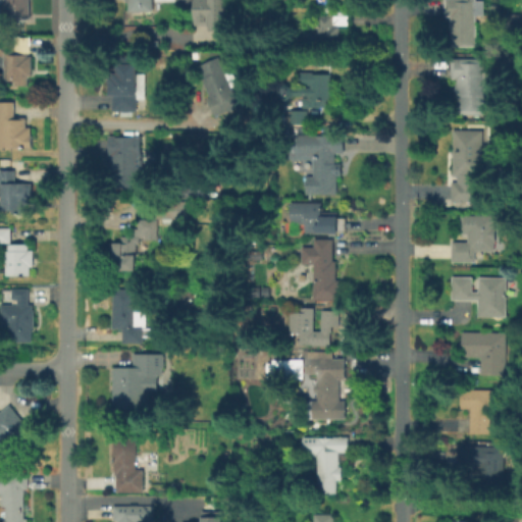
[(30,0),(30,18),(9,18),(8,0),(30,0)]
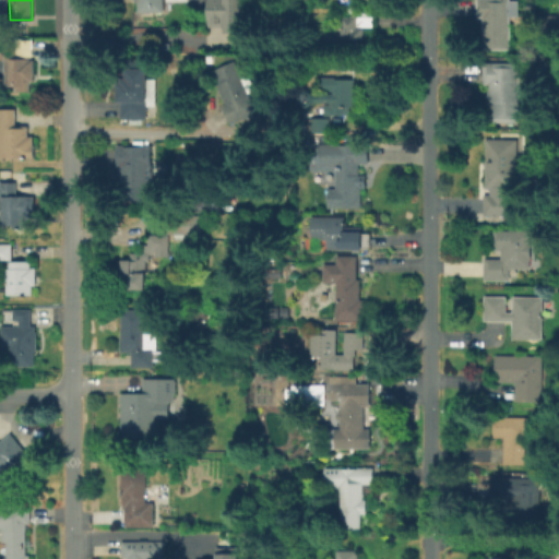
[(164,2),(164,10),(138,11),(138,0),(192,0),(192,2),(170,2),(170,0),(167,0),(167,2),(164,2)]
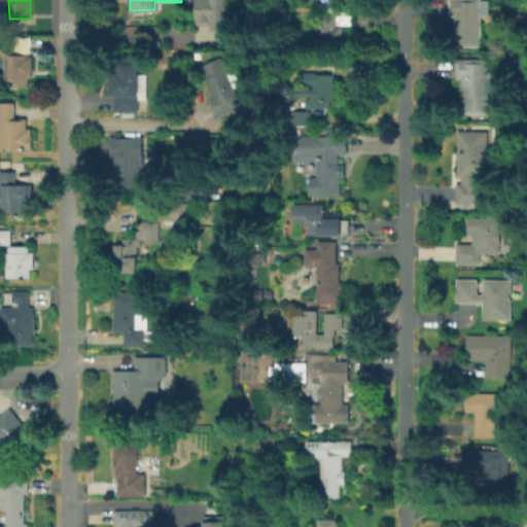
[(227,0),(229,31),(211,31),(211,25),(198,25),(197,0),(227,0)]
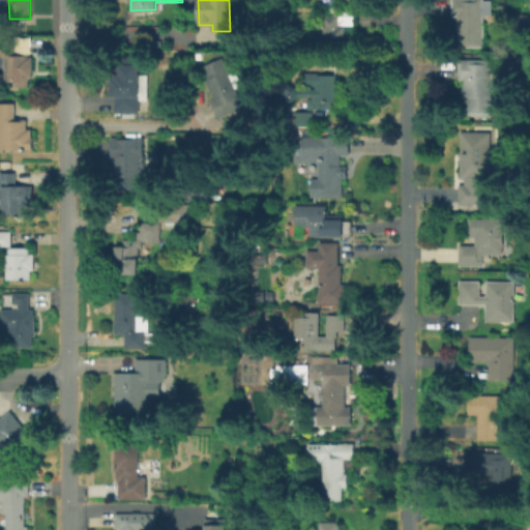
[(493,0),(494,16),(486,16),(486,47),(460,47),(460,17),(453,16),(453,0),(493,0)]
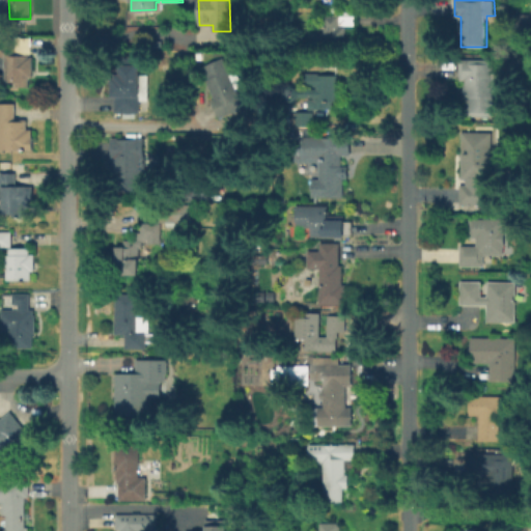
[(357,16),(356,25),(347,25),(347,45),(312,44),(312,31),(326,32),(326,15),(357,16)]
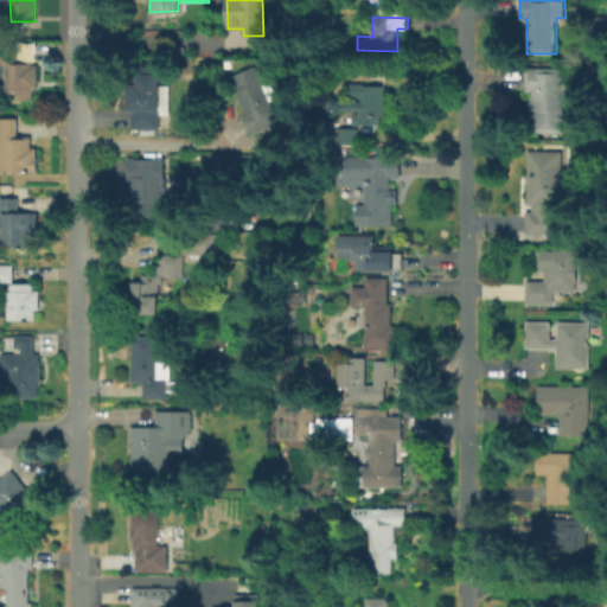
[(37,44),(37,63),(23,63),(23,64),(34,64),(34,66),(39,66),(39,91),(34,91),(34,101),(19,101),(19,98),(7,98),(7,66),(1,66),(1,56),(0,56),(0,42),(19,42),(25,42),(25,44),(37,44)]
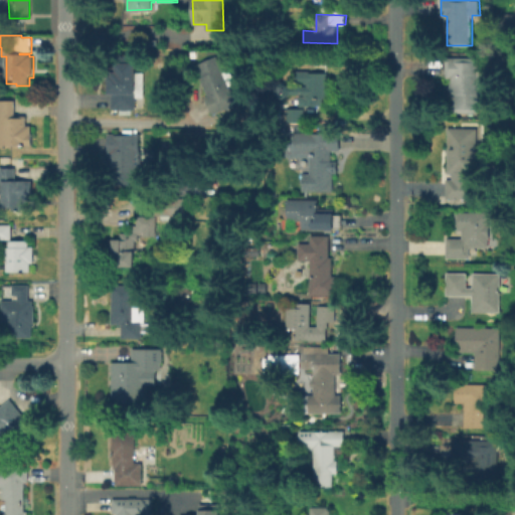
[(181,50),(181,60),(173,59),(173,50),(181,50)]
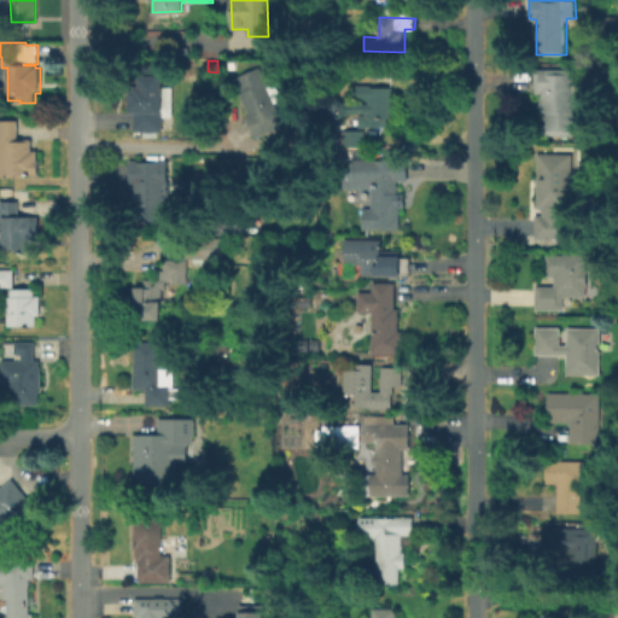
[(239,71),(229,71),(229,63),(238,62),(239,71)]
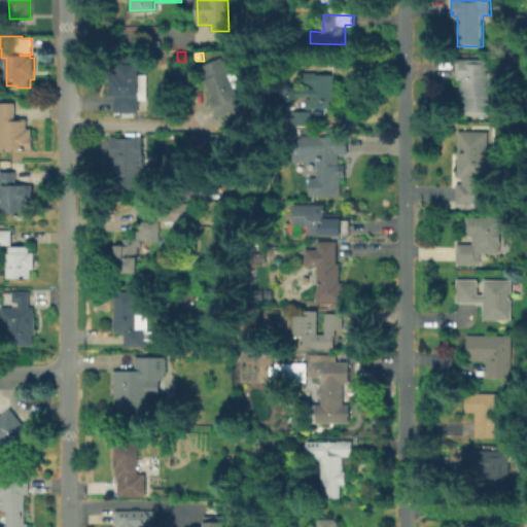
[(222,57),(230,73),(237,70),(242,84),(236,88),(244,105),(218,116),(211,98),(214,97),(206,78),(208,77),(203,65),(222,57)]
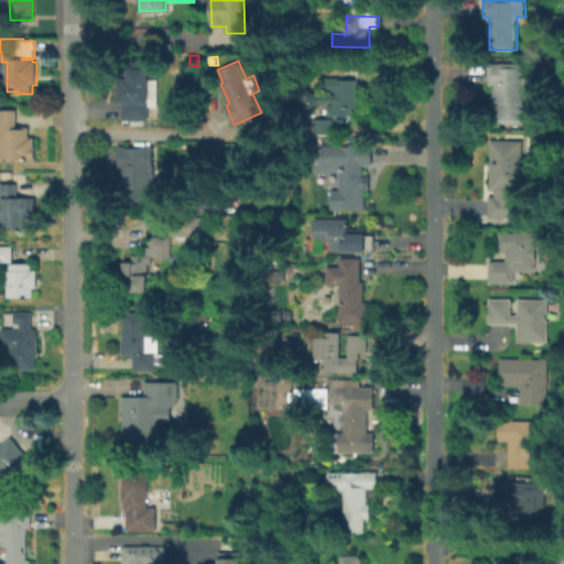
[(535,75),(535,93),(524,93),(524,123),(496,122),(497,102),(494,102),(494,85),(489,85),(489,62),(524,63),(524,76),(535,75)]
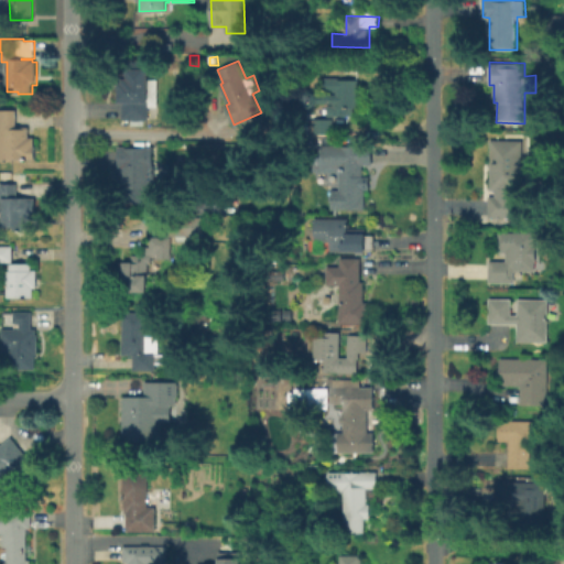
[(158,82),(158,110),(150,110),(149,122),(122,122),(122,106),(121,106),(121,82),(123,82),(123,63),(150,63),(150,82),(158,82)]
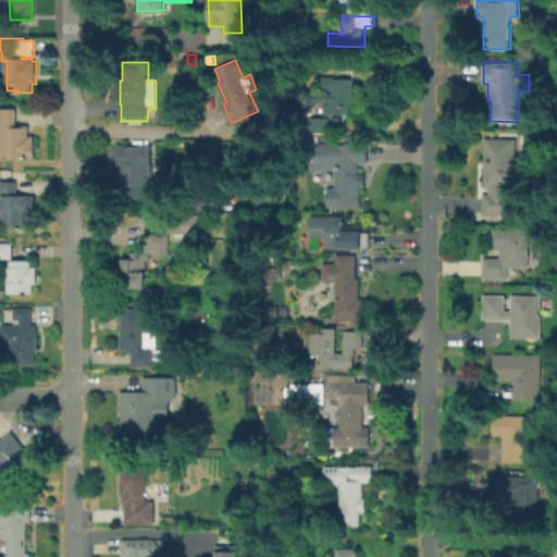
[(353,70),(353,77),(356,77),(356,106),(350,106),(350,113),(323,114),(322,93),(334,94),(334,89),(321,89),(321,76),(336,76),(335,71),(353,70)]
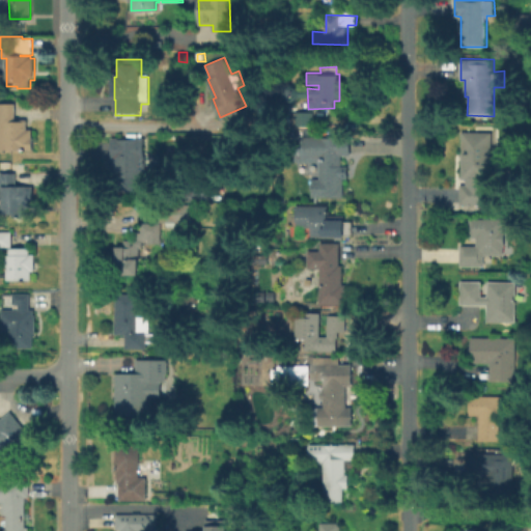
[(0,104),(15,104),(15,121),(26,120),(26,130),(31,130),(31,139),(32,139),(32,150),(25,150),(25,149),(5,149),(5,145),(0,145),(0,104)]
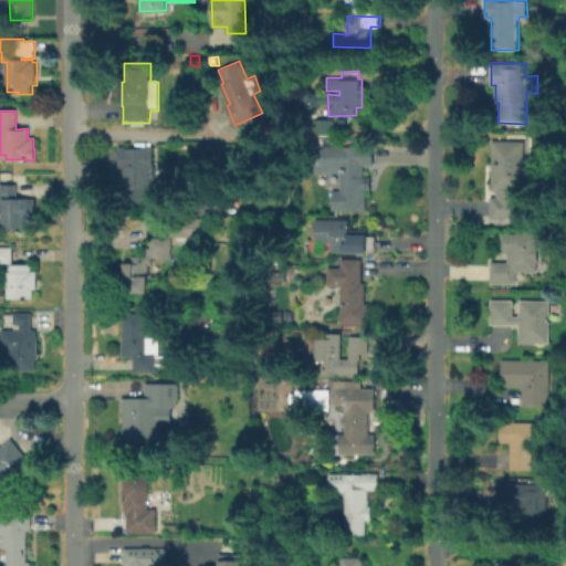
[(336,118),(336,134),(317,134),(317,119),(336,118)]
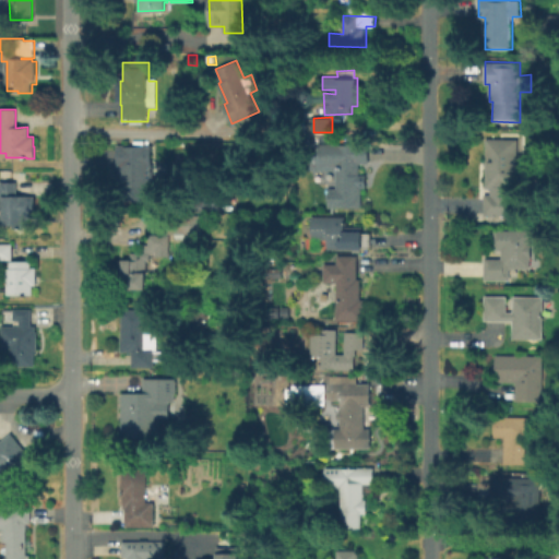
[(515,139),(515,192),(515,215),(483,215),(483,194),(489,194),(489,188),(485,188),(485,139),(515,139)]
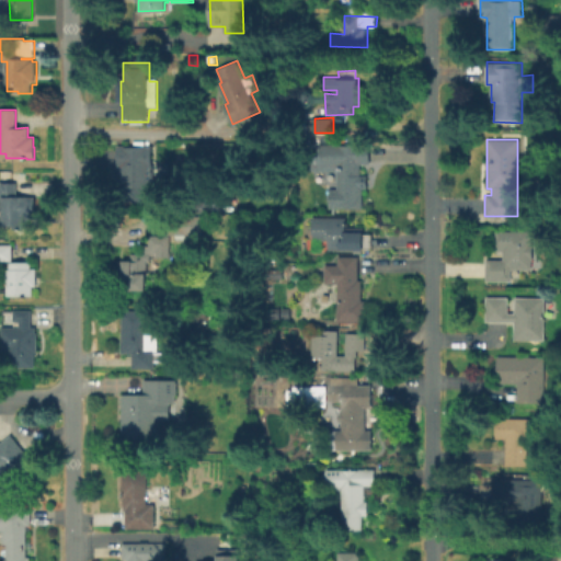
[(362,163),(362,174),(369,174),(369,189),(364,189),(365,208),(331,208),(331,189),(339,189),(339,165),(320,167),(320,144),(373,142),(373,163),(362,163)]
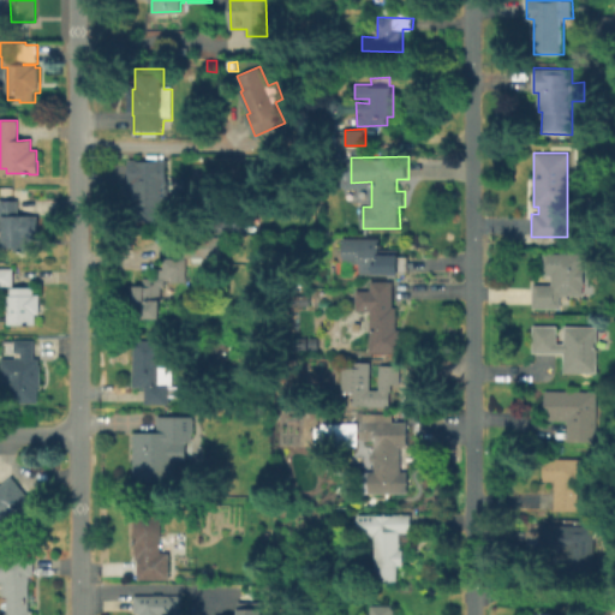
[(125,160),(163,159),(163,197),(160,198),(160,218),(126,218),(125,160)]
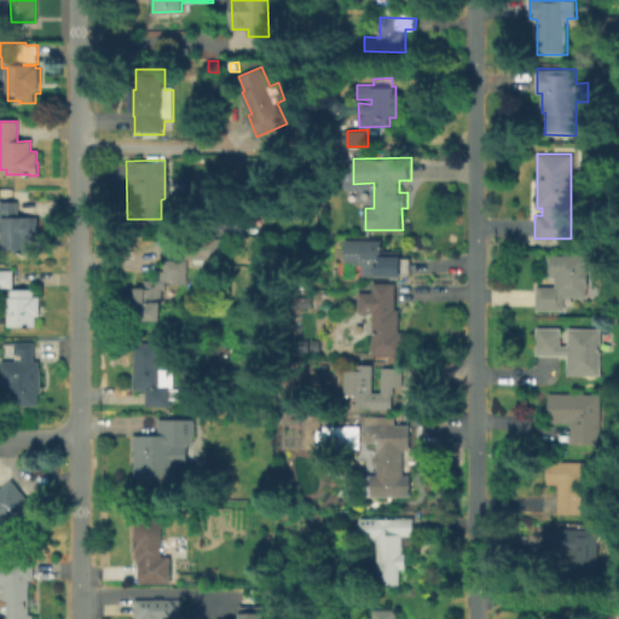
[(40,220),(40,243),(34,243),(34,246),(30,246),(30,254),(16,254),(16,252),(5,252),(5,221),(0,221),(0,202),(19,202),(19,220),(40,220)]
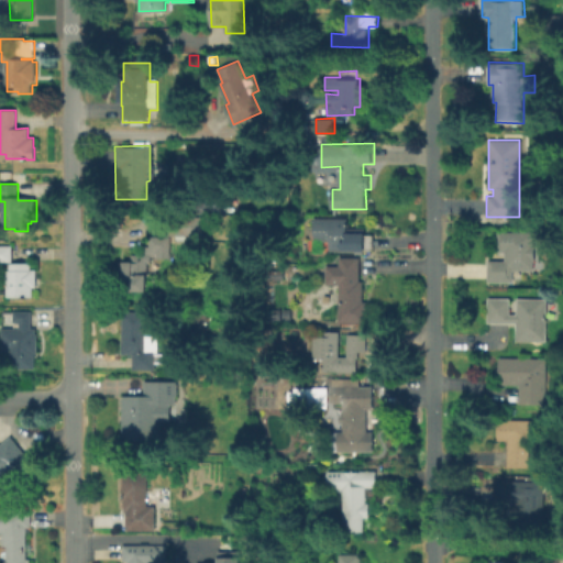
[(225,196),(225,212),(191,213),(191,202),(208,202),(208,196),(225,196)]
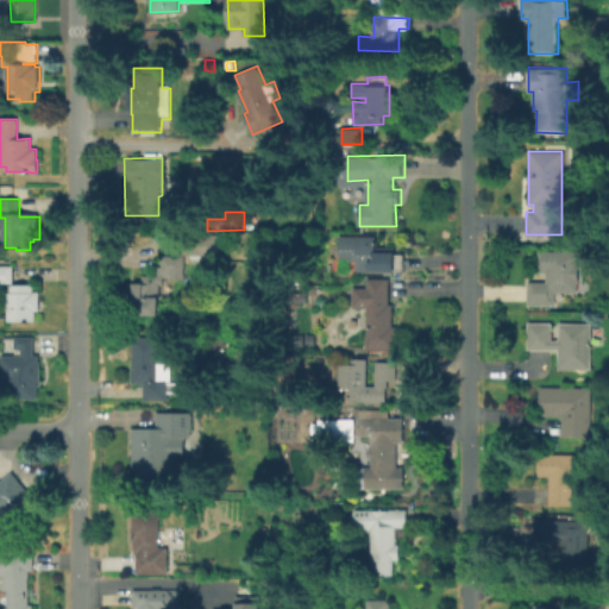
[(215,255),(215,238),(190,237),(189,255),(215,255)]
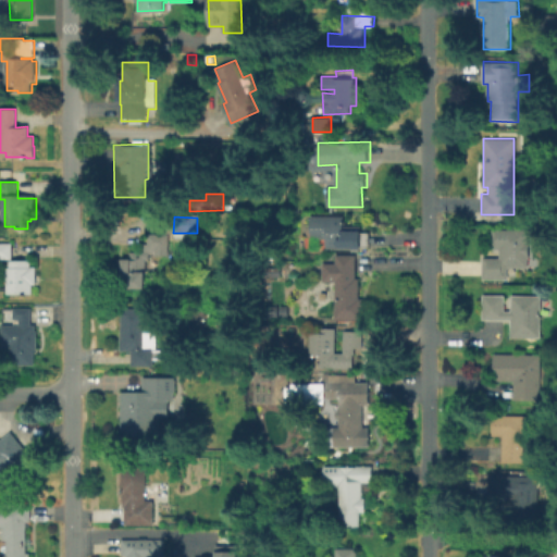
[(363,226),(363,232),(366,232),(366,234),(370,234),(370,248),(366,248),(366,250),(341,250),(341,242),(313,243),(312,217),(346,218),(346,226),(363,226)]
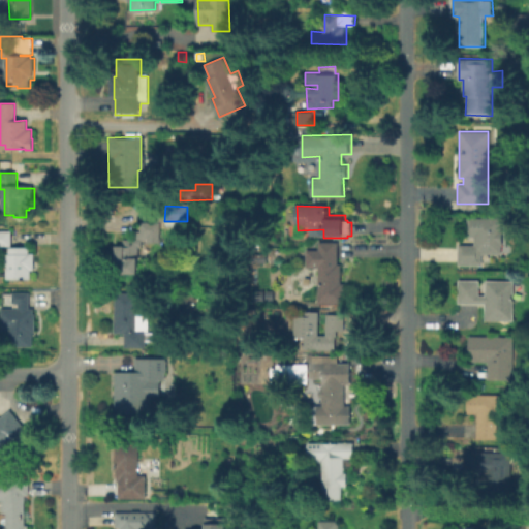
[(215,217),(215,231),(198,231),(198,217),(215,217)]
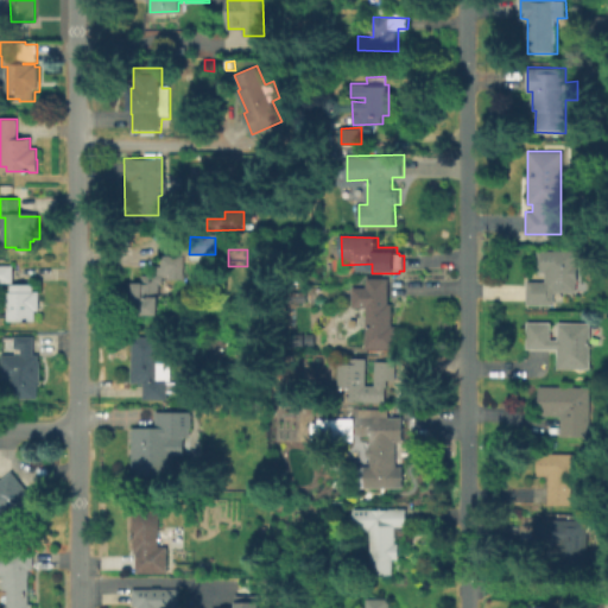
[(577,251),(576,293),(555,293),(555,305),(529,305),(529,283),(545,283),(545,273),(537,273),(538,249),(577,251)]
